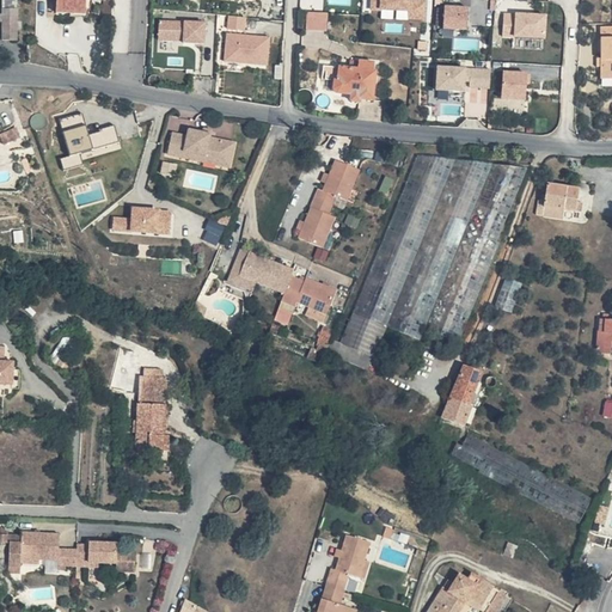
[(16,0),(2,0),(2,40),(17,41),(18,10),(16,10),(16,0)]
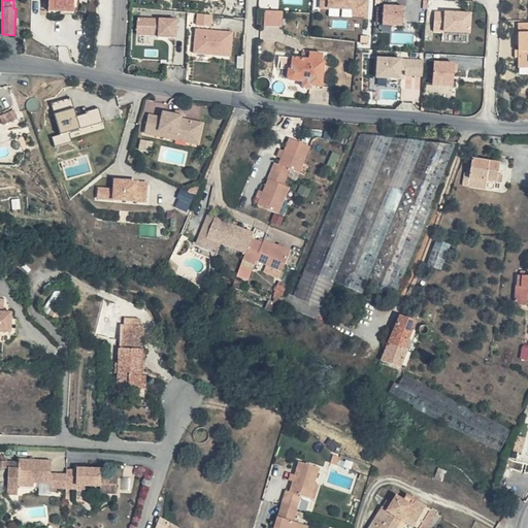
[(48,0),(48,10),(73,12),(73,0),(48,0)]
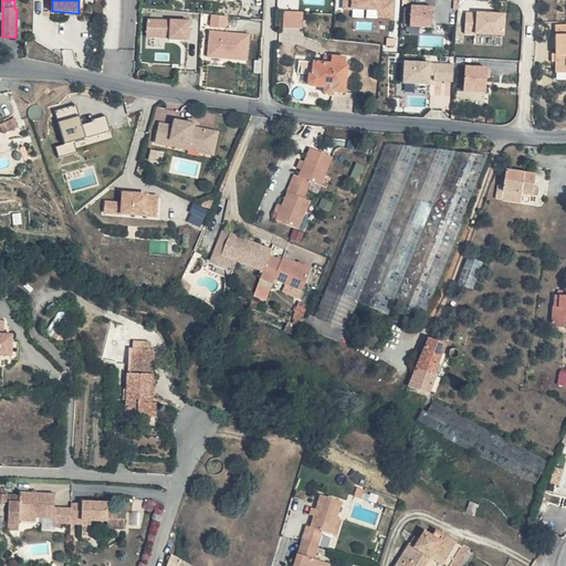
[(344,0),(344,9),(379,10),(379,17),(396,17),(396,0),(344,0)]
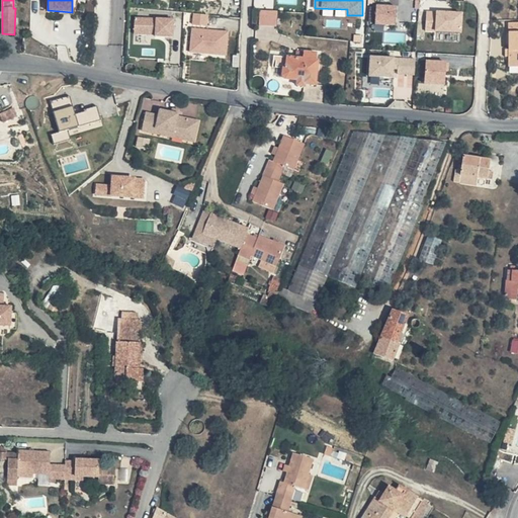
[(377,5),(376,23),(396,24),(397,6),(377,5)]
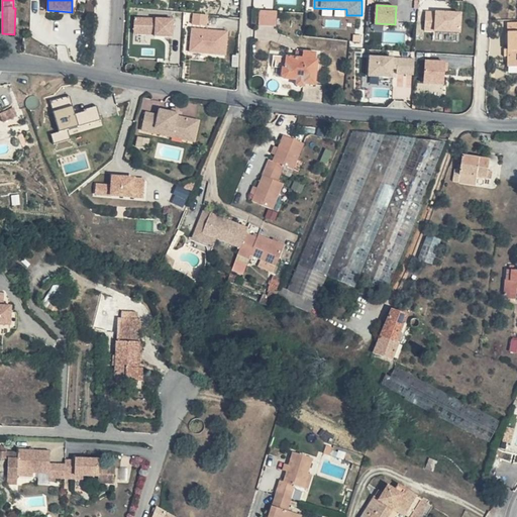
[(278,11),(262,10),(261,25),(277,26),(278,11)]
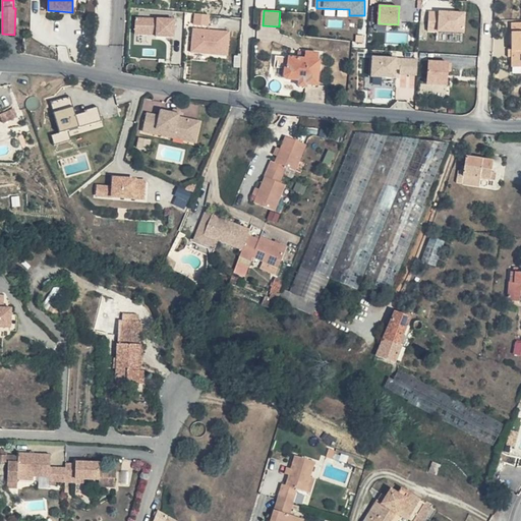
[(430,10),(429,31),(465,33),(466,12),(430,10)]
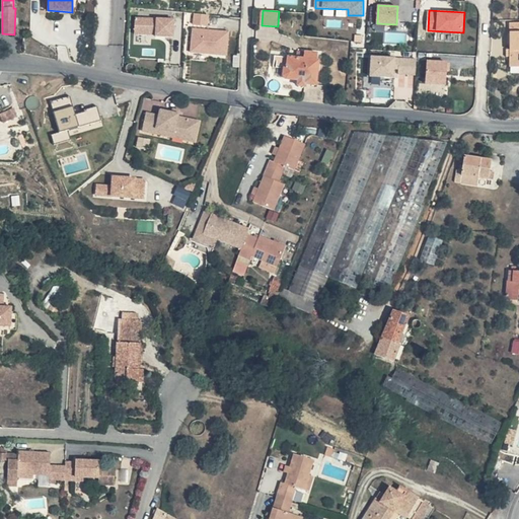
[(196,13),(195,23),(209,24),(210,15),(196,13)]
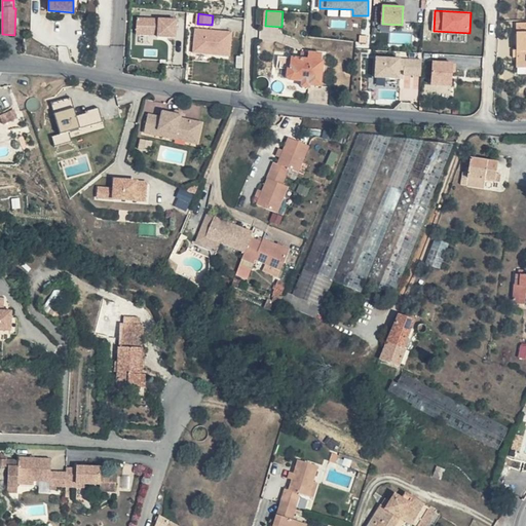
[(138,35),(178,35),(178,16),(138,16),(138,35)]
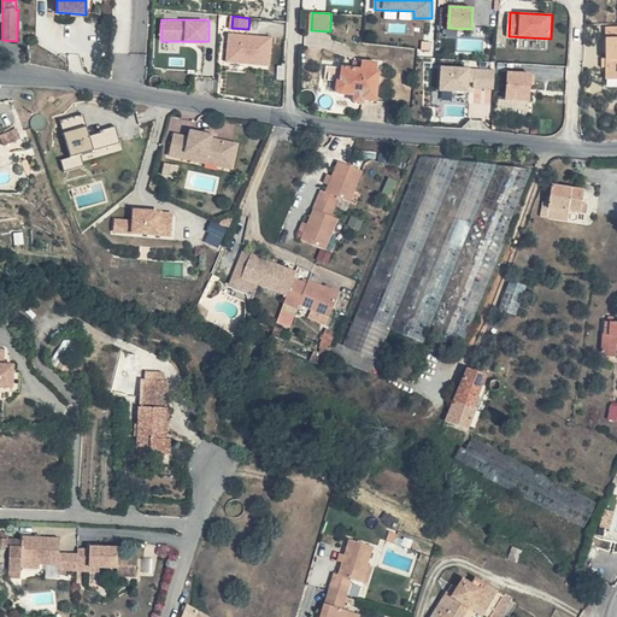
[(616,25),(607,25),(605,57),(609,57),(607,63),(604,63),(604,78),(615,80),(616,80),(616,25)]
